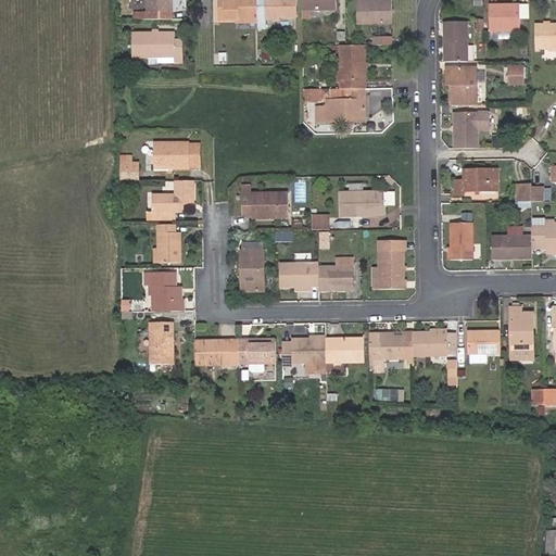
[(148,0),(149,9),(172,9),(172,0),(148,0)]
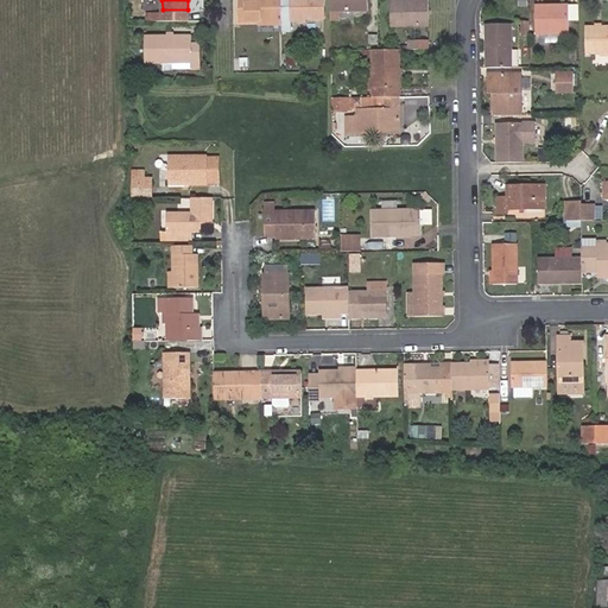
[(282,18),(282,0),(239,0),(239,19),(259,18),(282,18)]
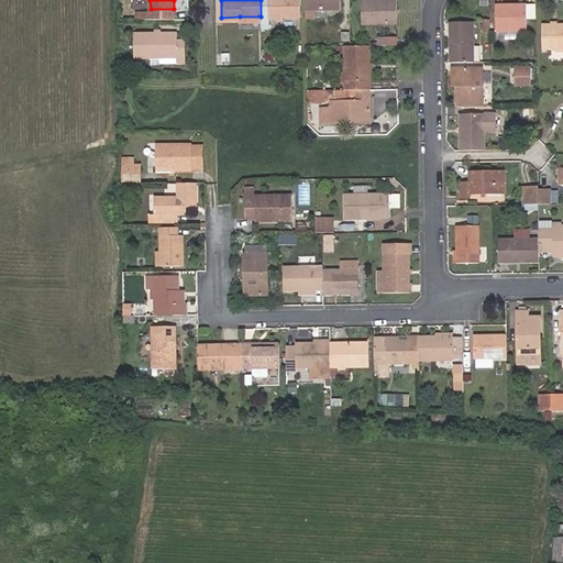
[(298,0),(261,0),(261,17),(283,17),(283,14),(299,14),(298,0)]
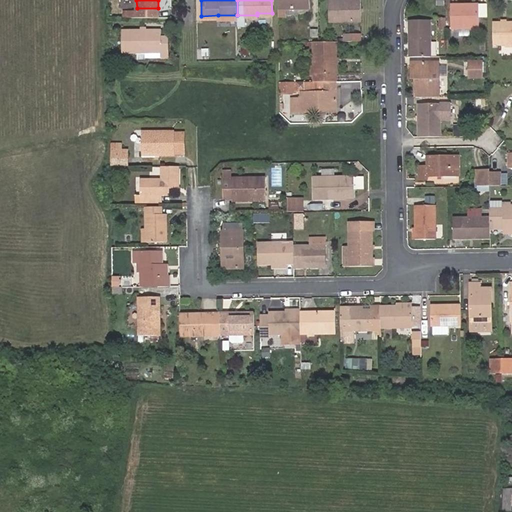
[(360,20),(360,0),(328,0),(329,20),(360,20)]
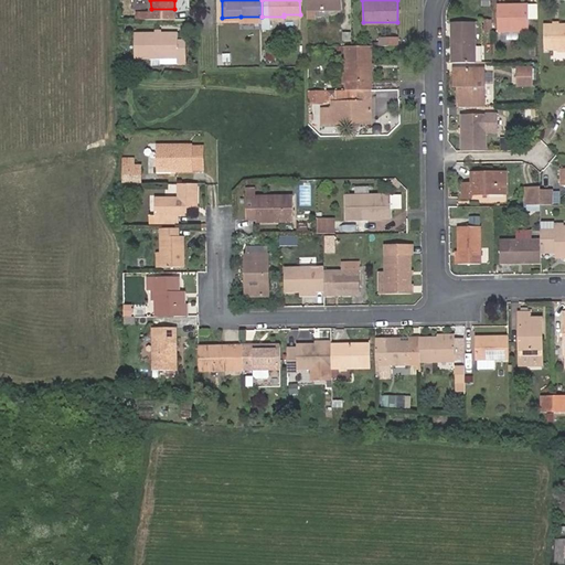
[(514,9),(513,4),(498,4),(498,31),(529,31),(529,9),(514,9)]
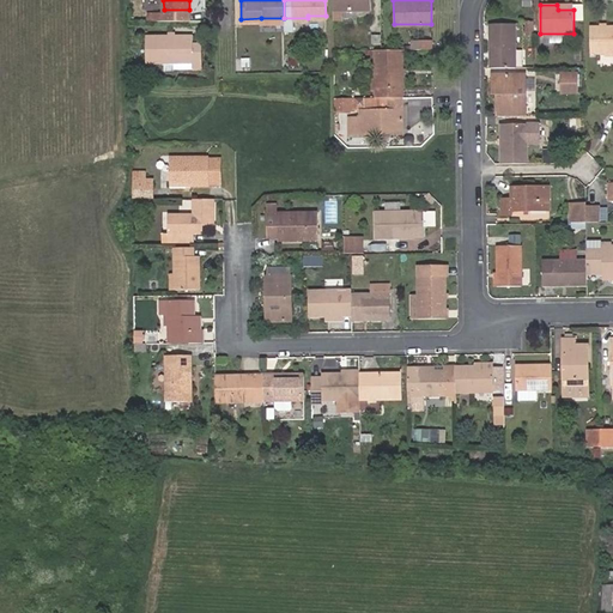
[(491,67),(517,67),(516,23),(491,22),(491,67)]
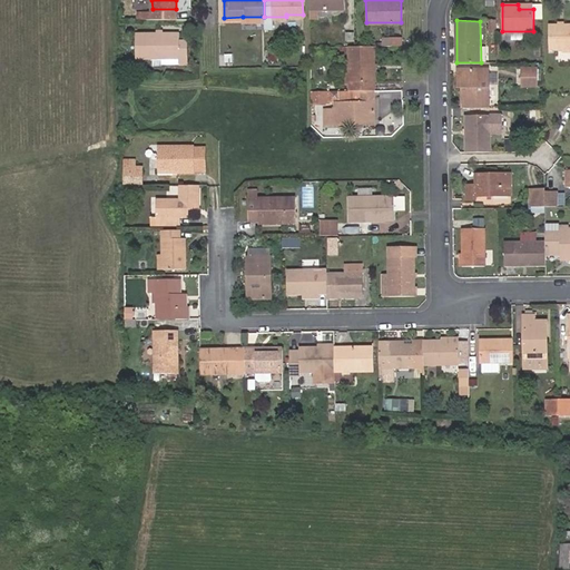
[(569,26),(550,26),(550,49),(569,49),(569,26)]
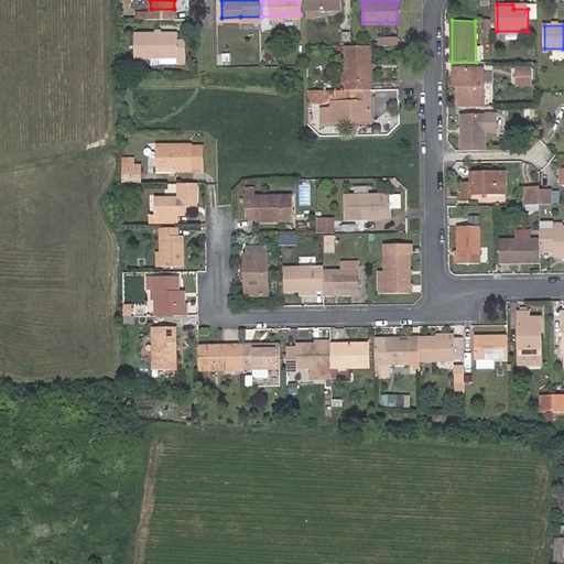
[(177,54),(176,38),(176,31),(134,32),(134,54),(150,54),(177,54)]
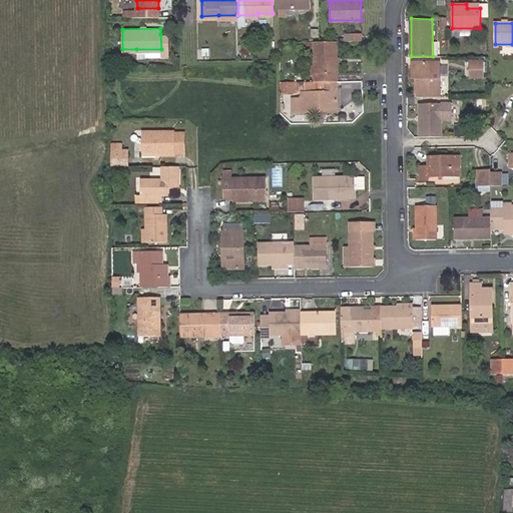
[(167,33),(160,34),(161,49),(136,49),(136,55),(167,55),(167,33)]
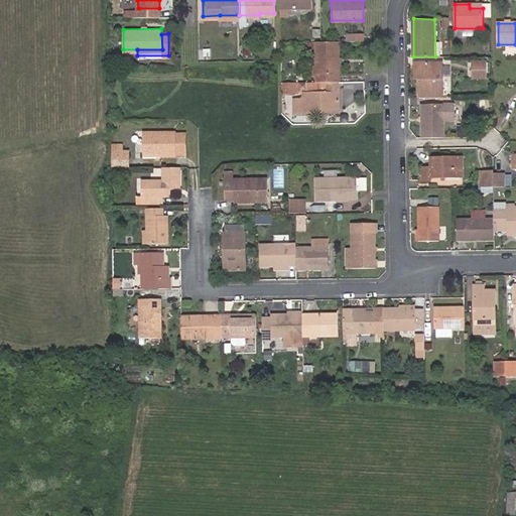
[(321,40),(312,40),(313,67),(313,75),(313,82),(324,82),(337,82),(340,82),(339,40),(321,40)]
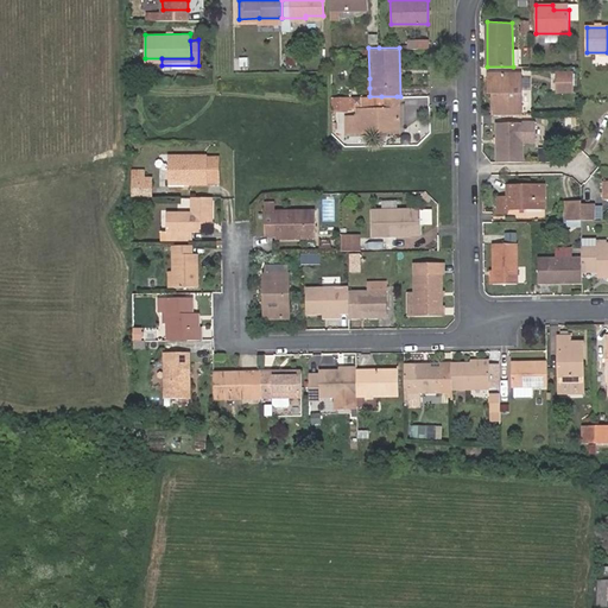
[(239,57),(238,67),(247,68),(248,57),(239,57)]
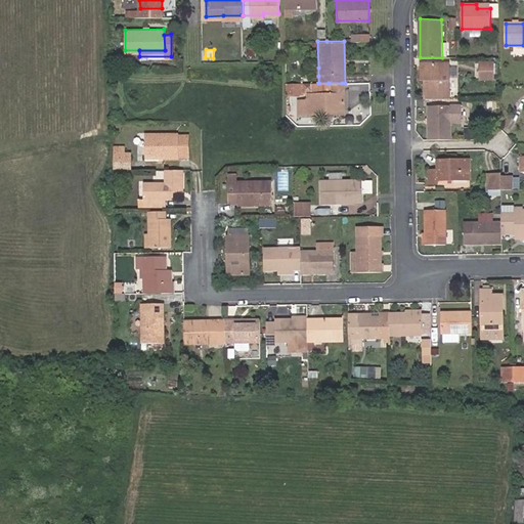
[(426,98),(450,98),(449,63),(428,64),(428,81),(426,81),(426,98)]
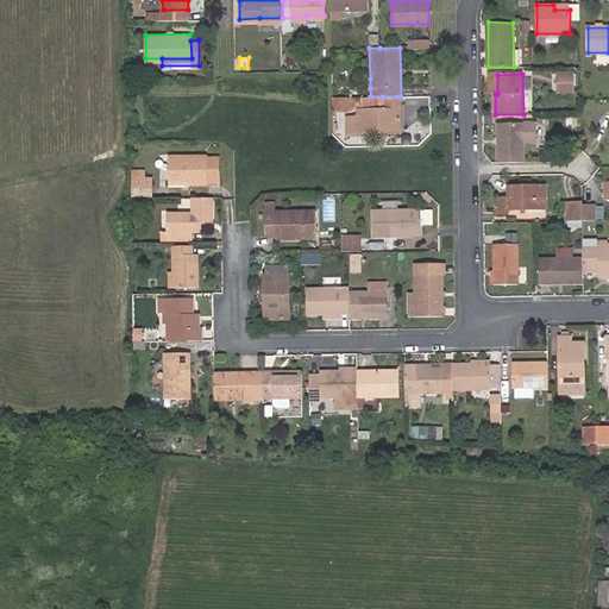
[(575,80),(557,80),(557,90),(575,90),(575,80)]
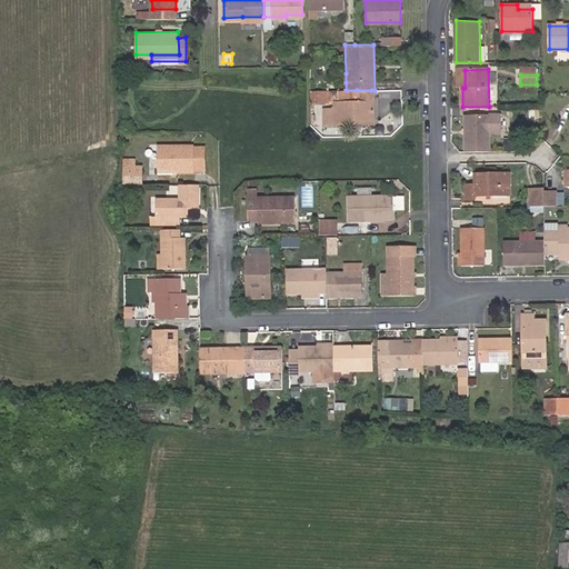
[(371,90),(357,90),(357,101),(339,102),(331,102),(332,108),(321,108),(322,125),(352,123),(352,120),(372,120),(371,90)]
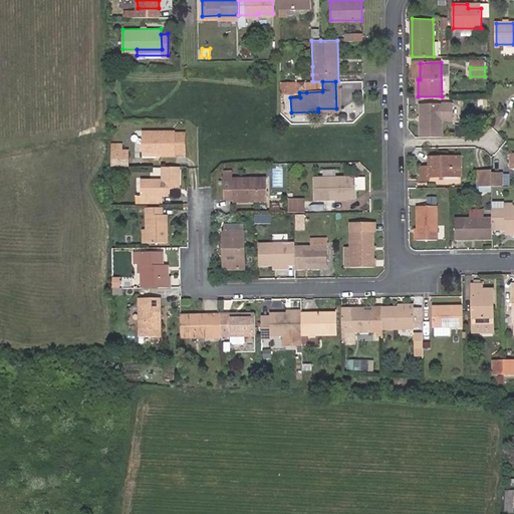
[(322,91),(322,81),(312,81),(306,81),(306,92),(322,91)]
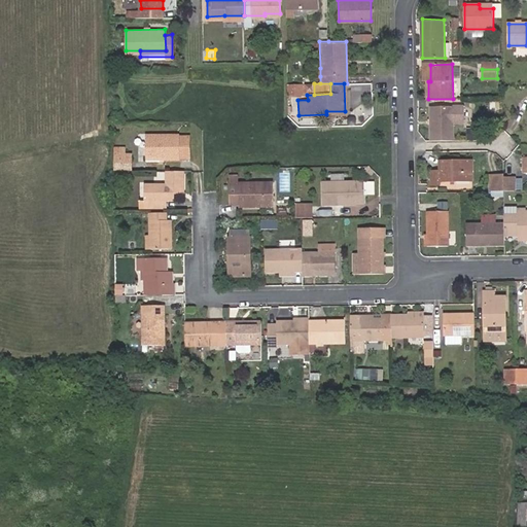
[(430,106),(430,140),(454,140),(453,123),(453,106),(430,106)]
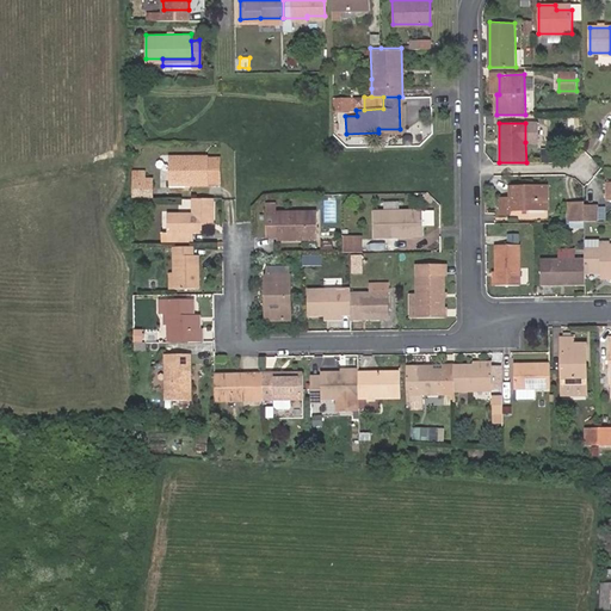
[(538,142),(538,123),(525,123),(525,142),(538,142)]
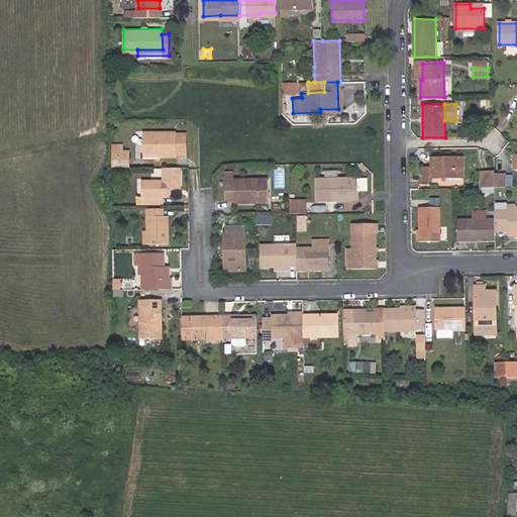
[(459,128),(459,136),(471,136),(471,128),(459,128)]
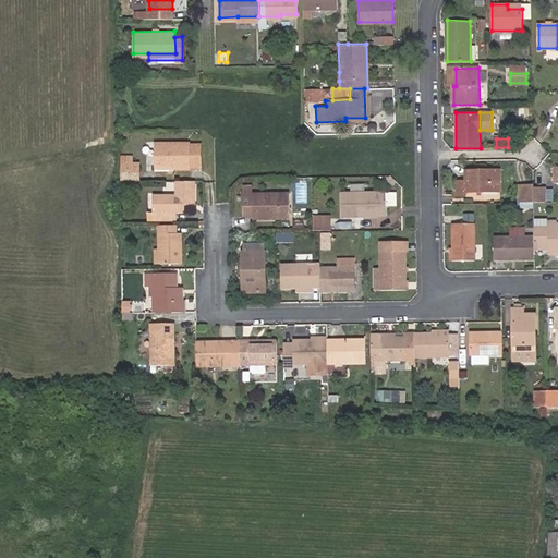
[(190,145),(189,170),(189,171),(198,172),(199,142),(190,142),(190,145)]
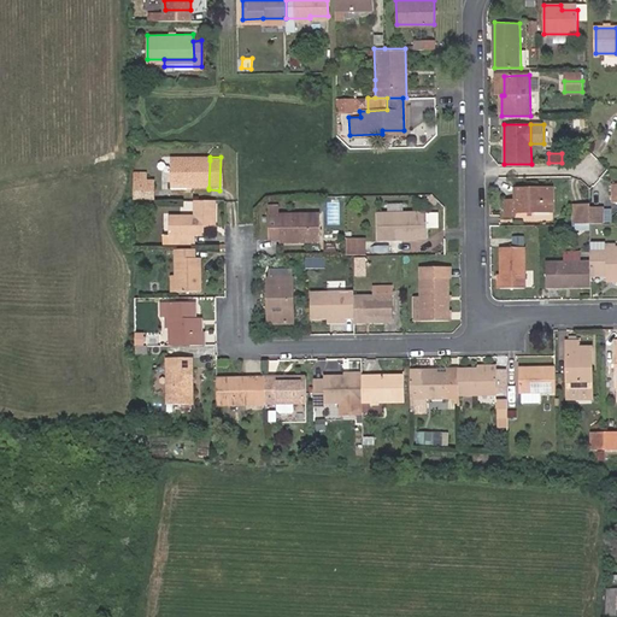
[(189,188),(209,188),(210,160),(170,160),(170,184),(189,184),(189,188)]
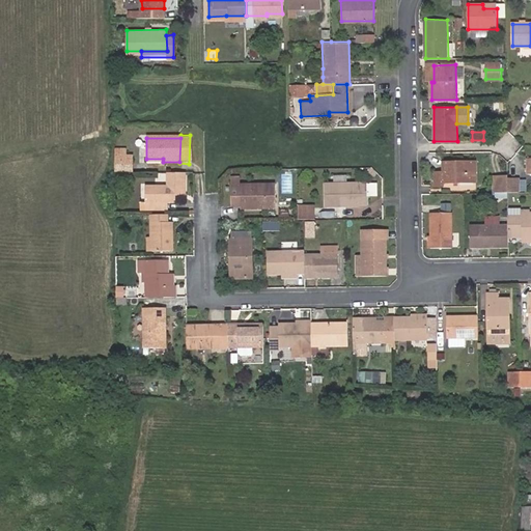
[(113,148),(113,159),(126,158),(126,148),(113,148)]
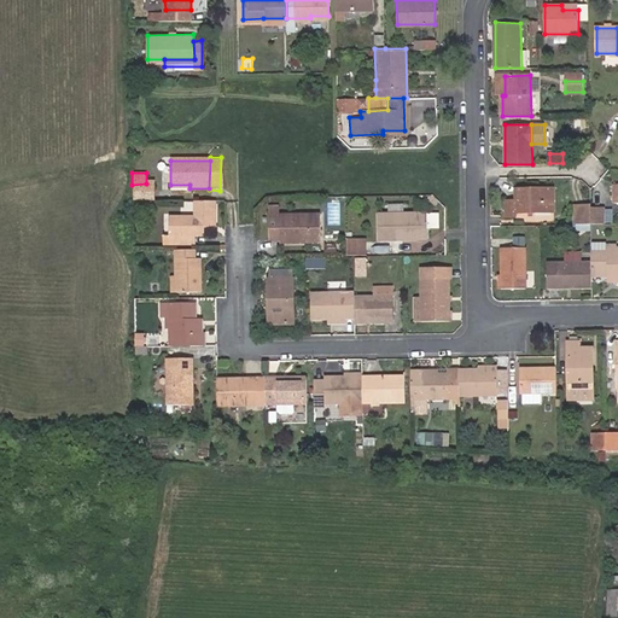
[(132,185),(132,199),(151,199),(150,184),(146,184),(132,185)]
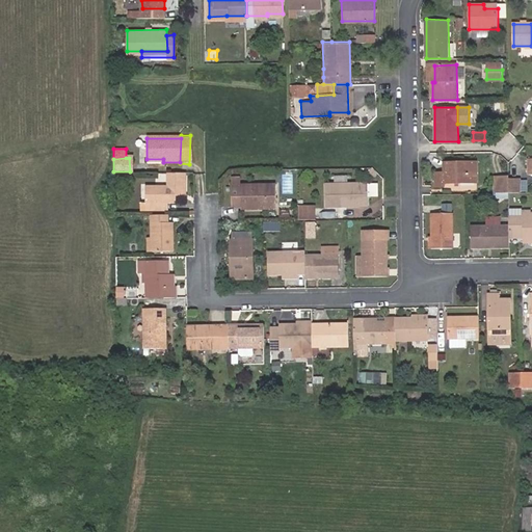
[(479,164),(446,164),(446,174),(437,174),(437,188),(447,188),(447,185),(479,185),(479,164)]
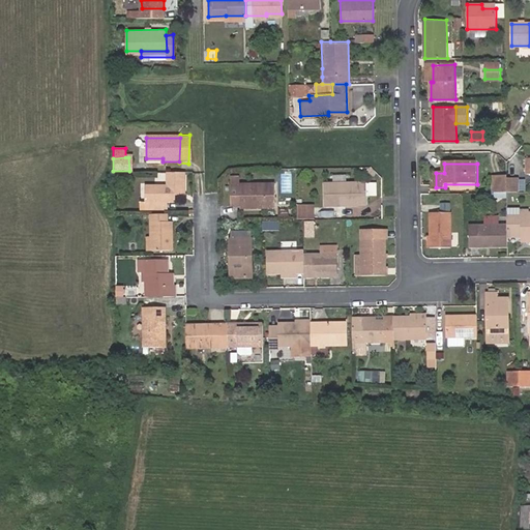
[(166,189),(152,188),(145,188),(145,203),(145,205),(148,205),(148,210),(166,211),(166,204),(166,197),(174,198),(182,198),(181,176),(166,175),(166,189)]
